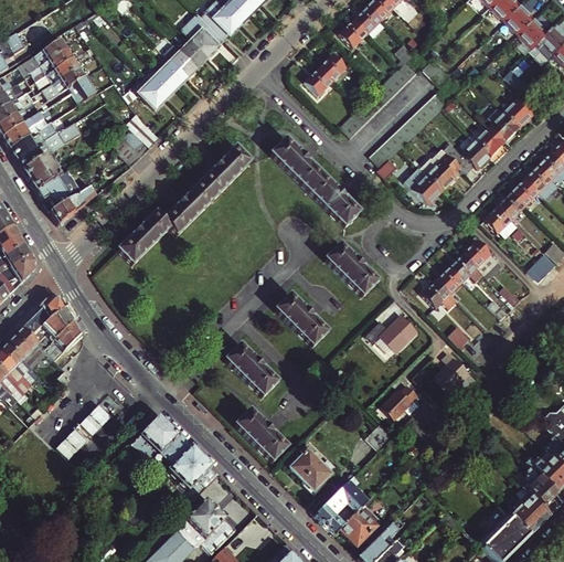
[(109,7),(105,0),(88,0),(99,14),(109,7)]
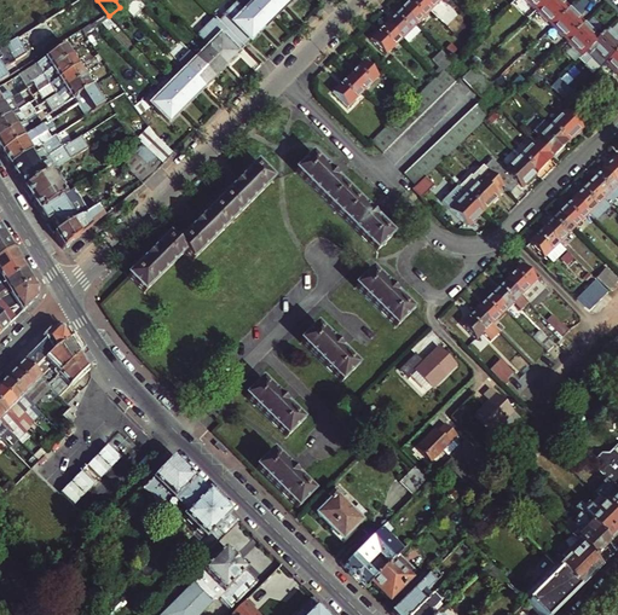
[(235,19),(227,27),(246,44),(264,25),(247,9),(237,0),(235,0),(225,11),(235,19)]
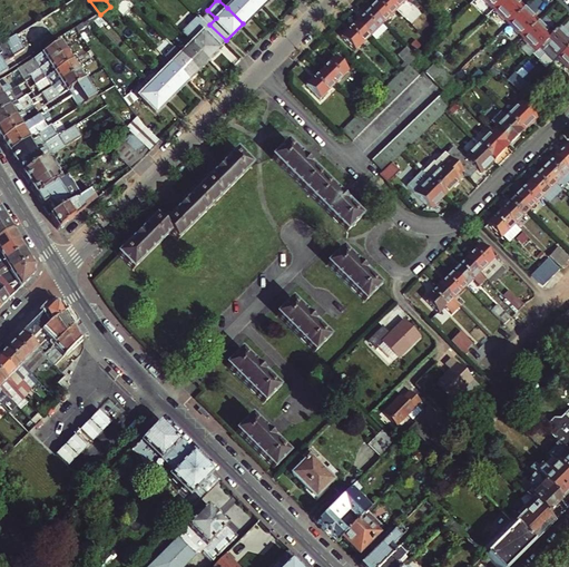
[(235,0),(227,8),(243,23),(253,13),(239,0),(235,0)]
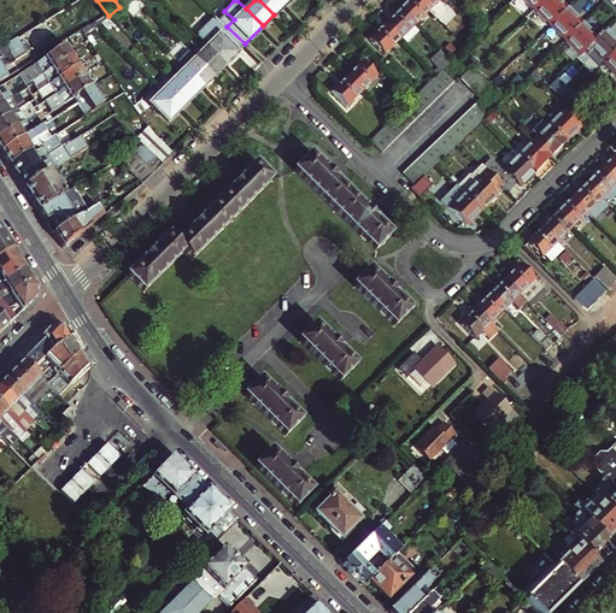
[(286,3),(283,0),(259,0),(274,15),(286,3)]
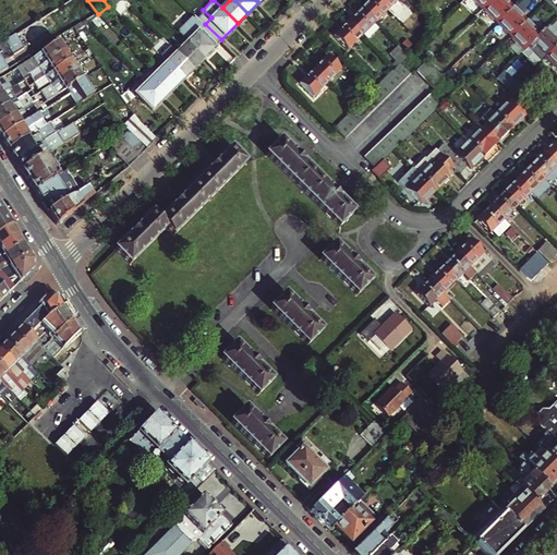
[(389,7),(382,0),(367,0),(362,5),(376,20),(389,7)]
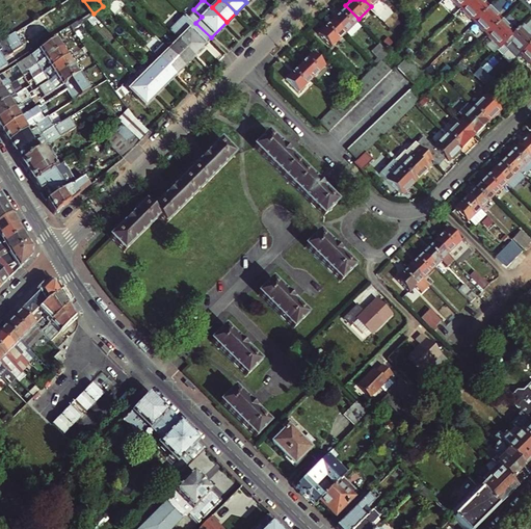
[(364,0),(371,6),(378,12),(386,5),(381,0),(364,0)]
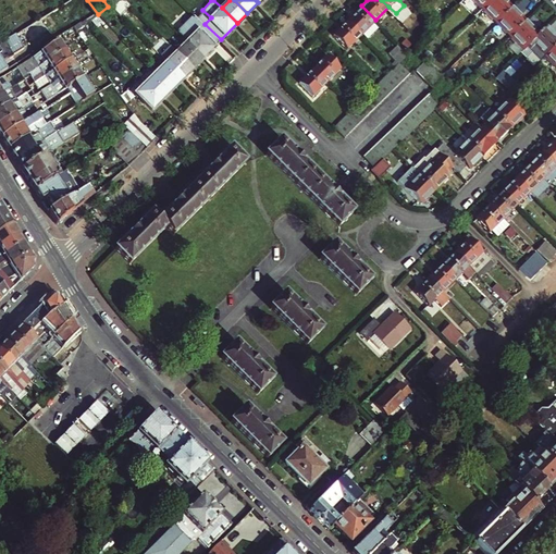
[(490,0),(483,7),(497,20),(513,4),(507,0),(490,0)]
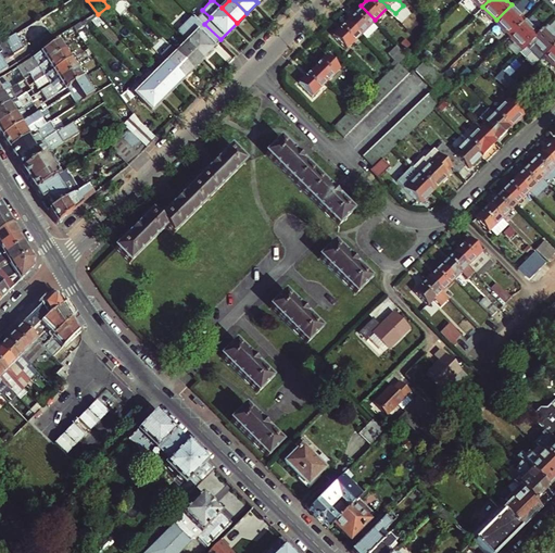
[(525,19),(512,4),(496,20),(509,34),(525,19)]
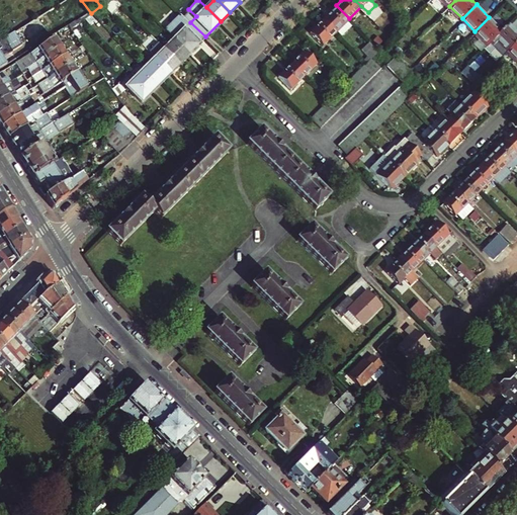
[(336,30),(342,36),(354,23),(349,18),(336,5),(324,18),(336,30)]
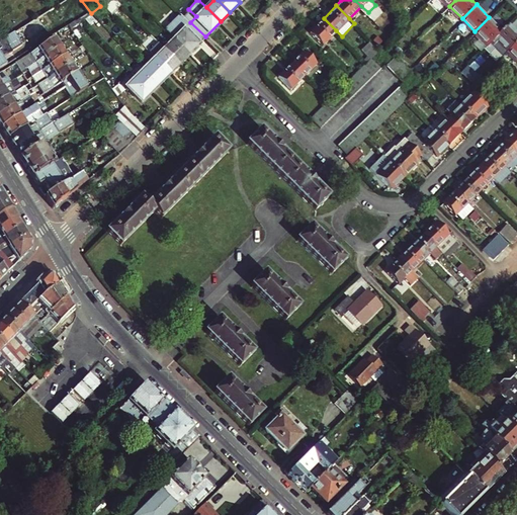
[(488,45),(495,36),(502,29),(489,17),(475,31),(488,45)]
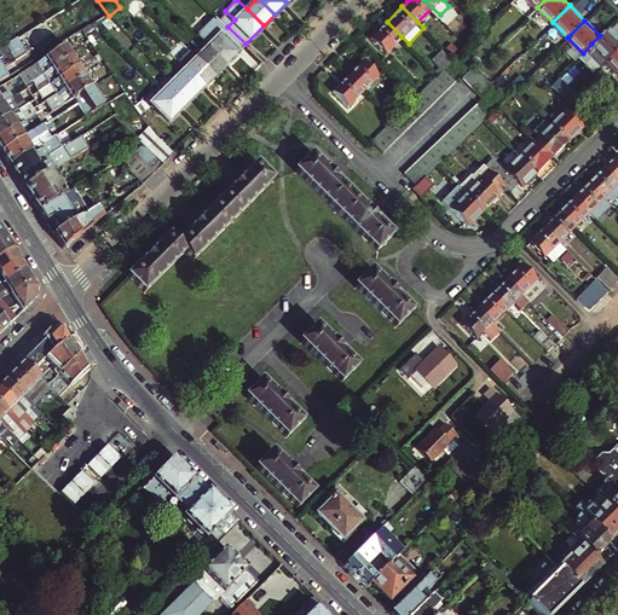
[(387,51),(402,36),(387,22),(373,36),(387,51)]
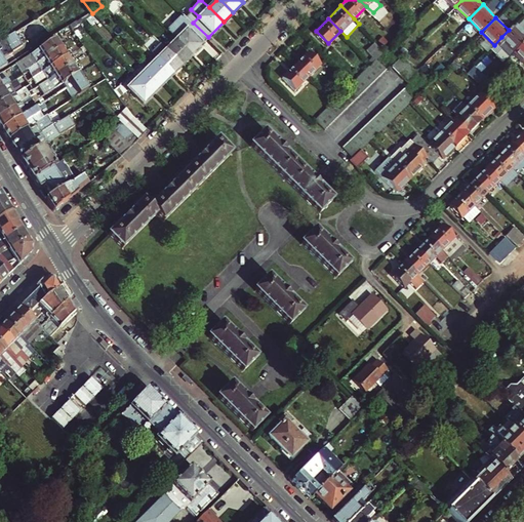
[(193,23),(177,38),(192,52),(208,37),(193,23)]
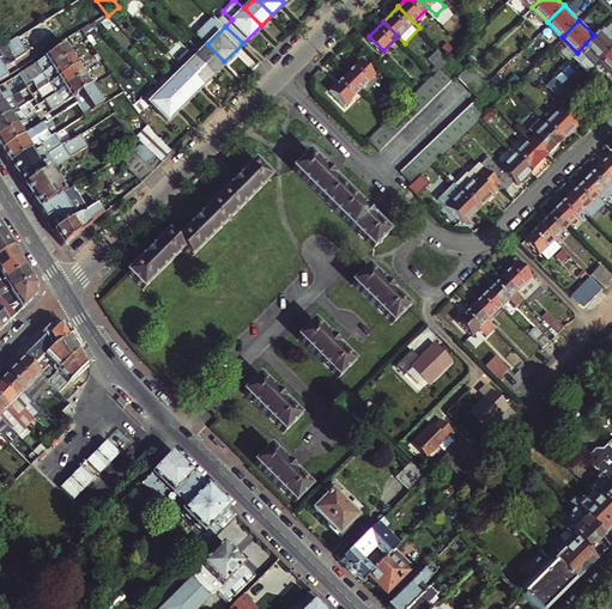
[(594,35),(586,43),(601,59),(611,48),(611,36),(603,26),(594,35)]
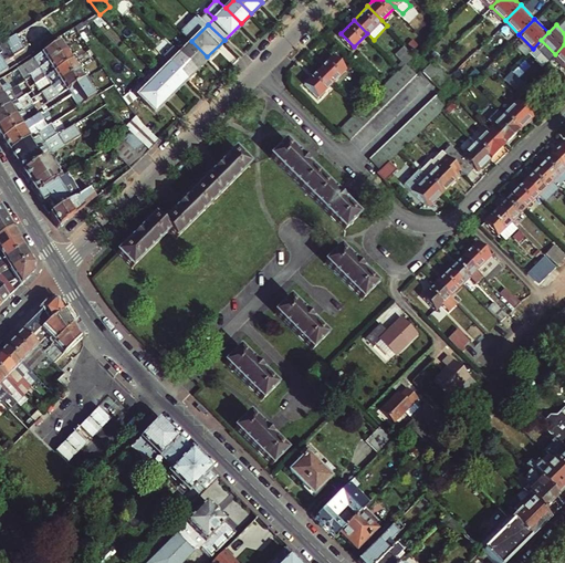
[(0,71),(18,61),(12,52),(9,47),(20,40),(16,32),(0,41),(0,71)]
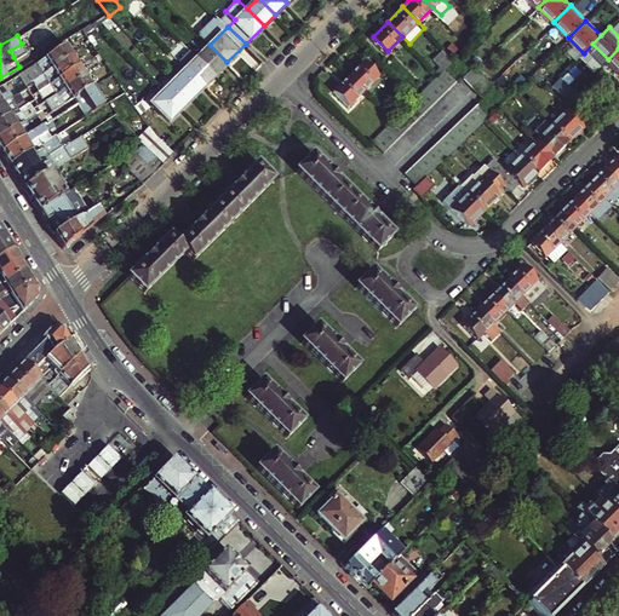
[(26,82),(73,52),(66,42),(19,72),(23,78),(26,82)]
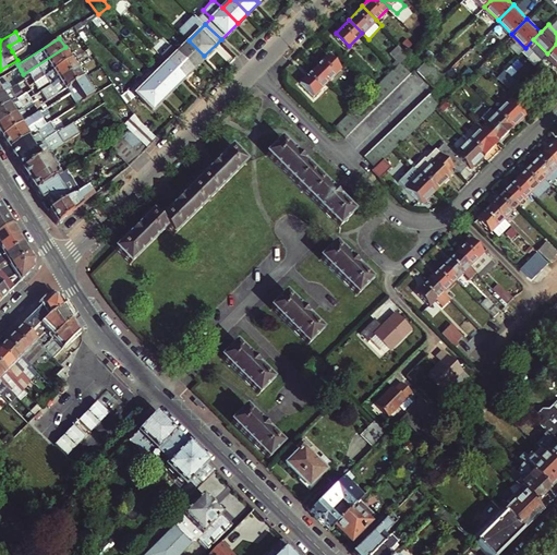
[(23,45),(20,39),(9,46),(12,51),(23,45)]
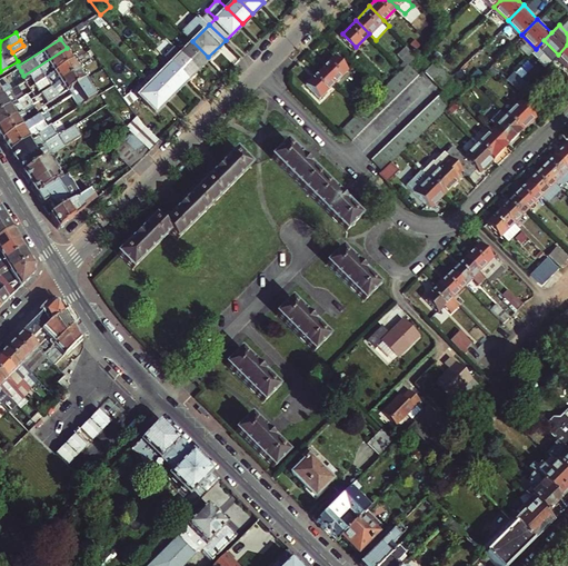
[(192,41),(182,52),(198,68),(208,57),(192,41)]
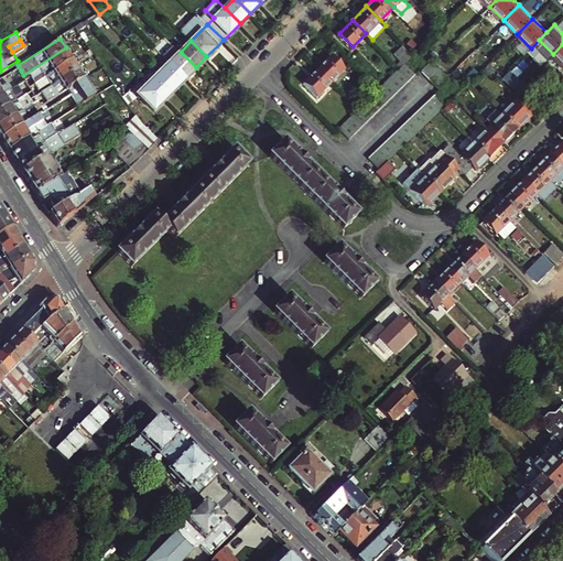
[(196,67),(181,52),(173,44),(163,54),(171,62),(186,77),(196,67)]
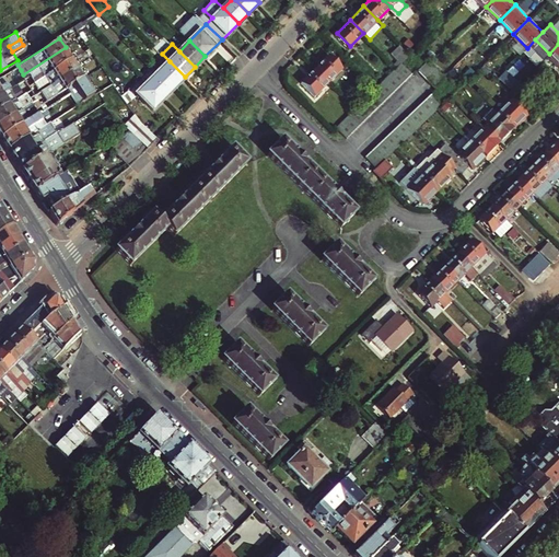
[(558,44),(549,54),(558,64),(558,44)]
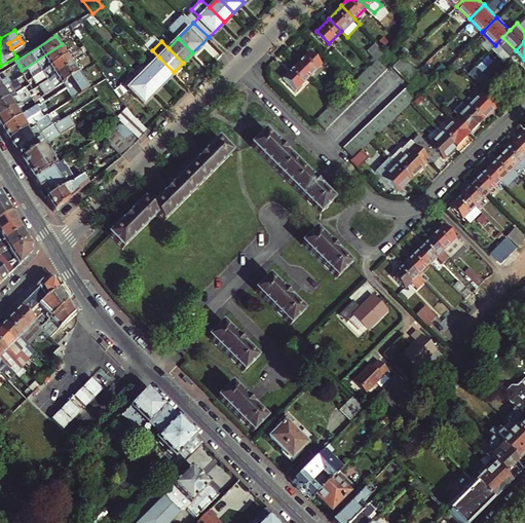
[(67,53),(62,44),(22,70),(24,72),(26,76),(40,67),(42,70),(67,53)]
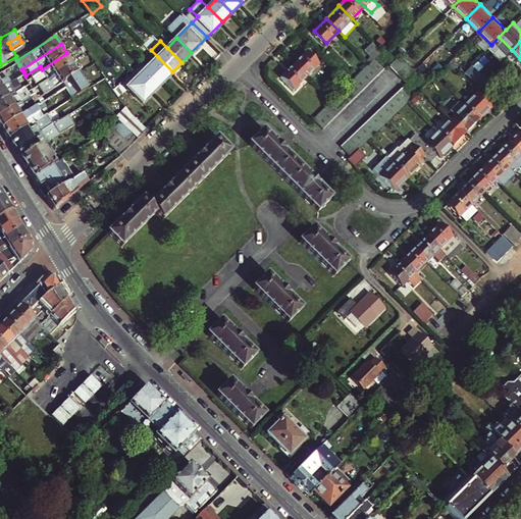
[(307,50),(295,62),(307,74),(319,62),(307,50)]
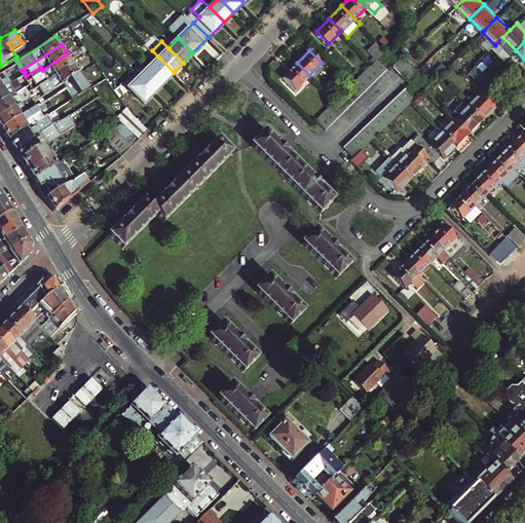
[(67,53),(42,70),(33,75),(35,78),(44,73),(48,78),(73,62),(67,53)]
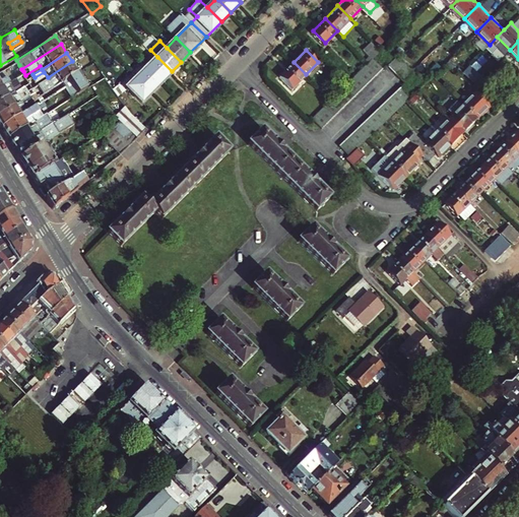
[(388,63),(393,68),(403,59),(399,56),(397,54),(388,63)]
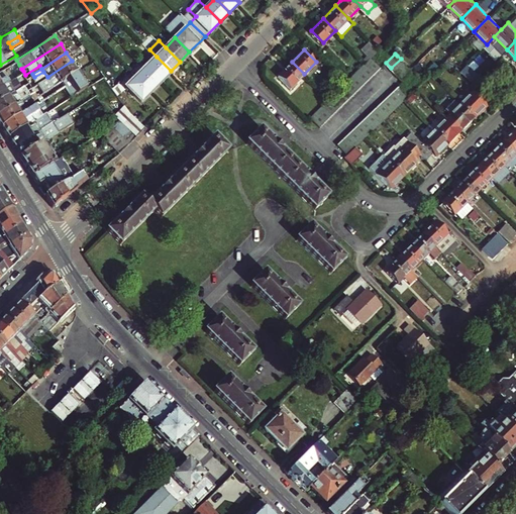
[(372,56),(366,62),(375,72),(381,66),(372,56)]
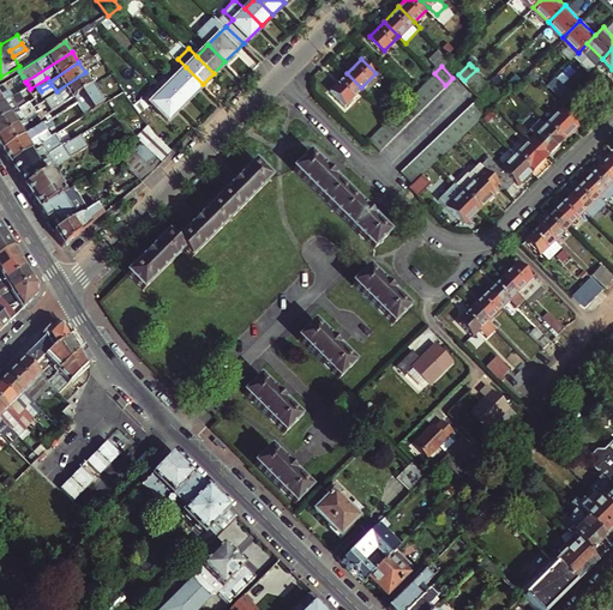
[(186,67),(174,78),(191,95),(203,84),(186,67)]
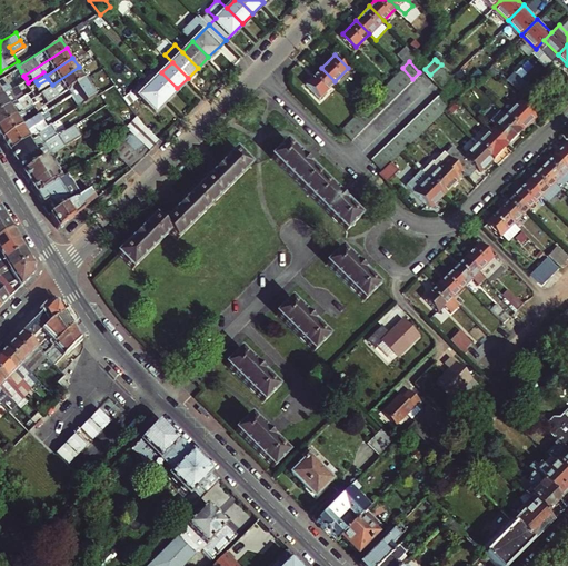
[(430,75),(437,80),(447,70),(441,65),(430,75)]
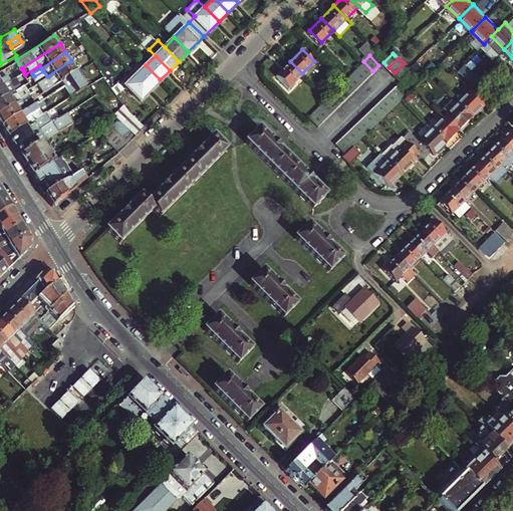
[(76,69),(71,60),(47,76),(38,81),(43,90),(53,84),(76,69)]
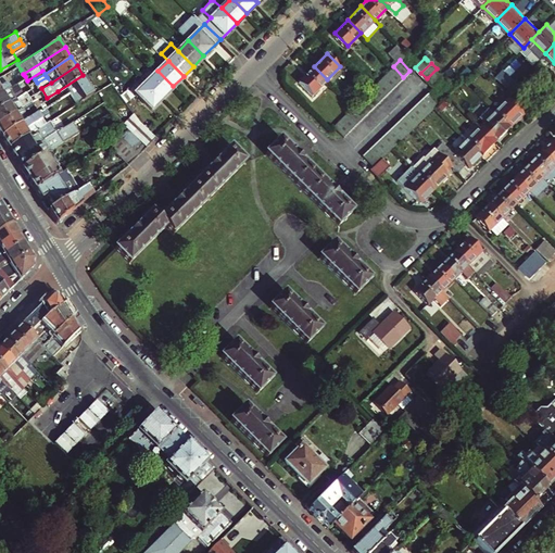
[(327,79),(314,66),(301,80),(313,93),(327,79)]
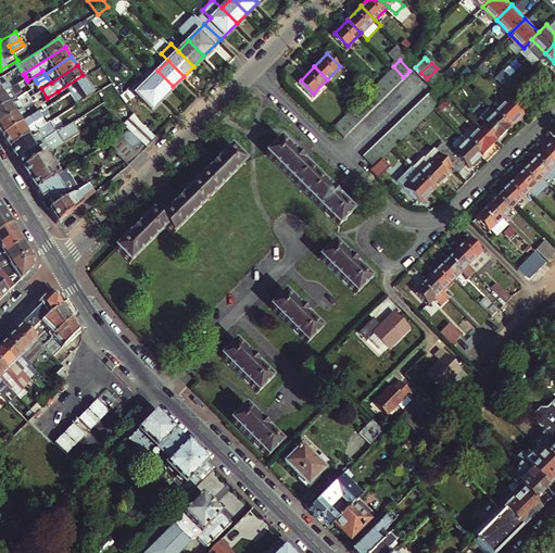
[(393,66),(388,72),(398,83),(403,77),(393,66)]
